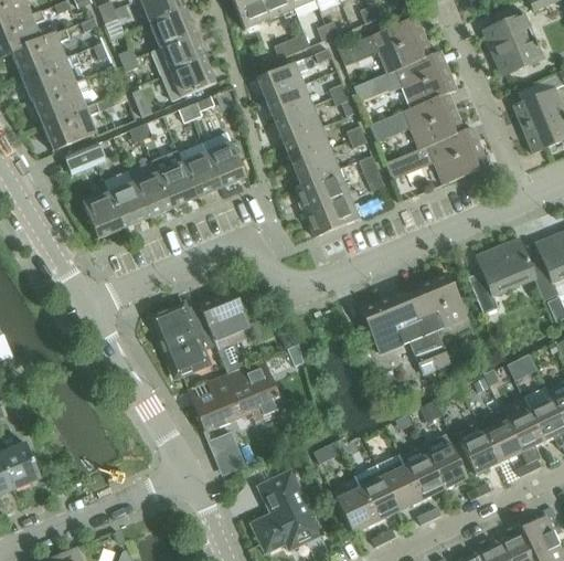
[(0,0),(0,28),(32,14),(25,0),(0,0)]
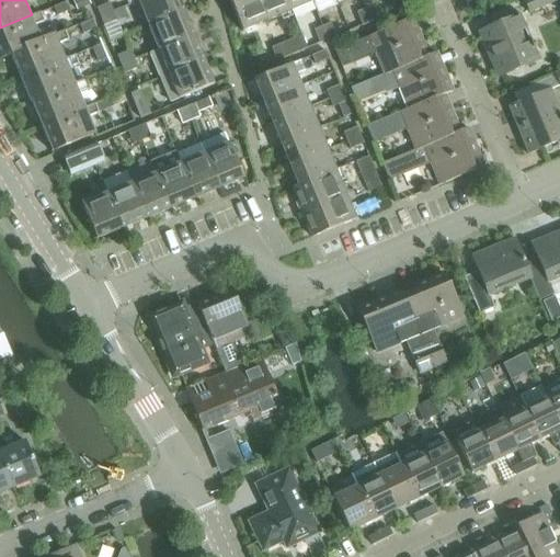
[(57,13),(70,8),(67,0),(54,6),(57,13)]
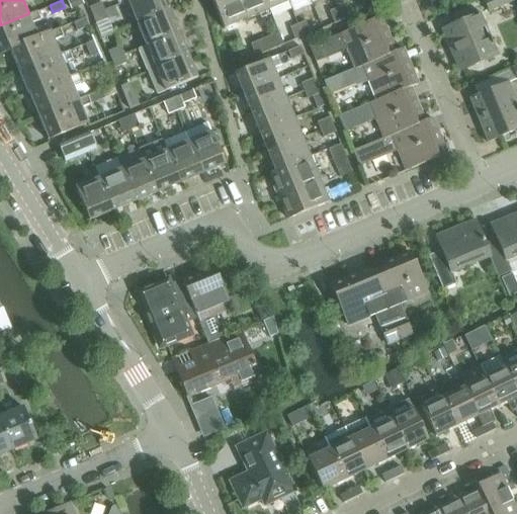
[(128,0),(138,22),(171,8),(167,0),(128,0)]
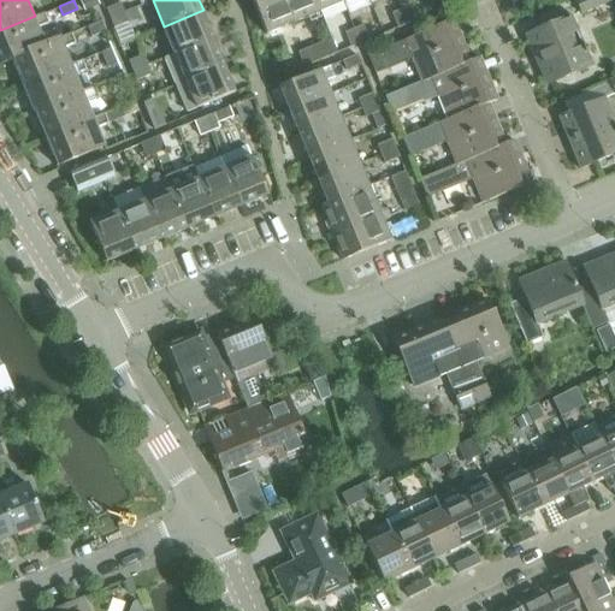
[(254,0),(266,31),(321,9),(318,0),(254,0)]
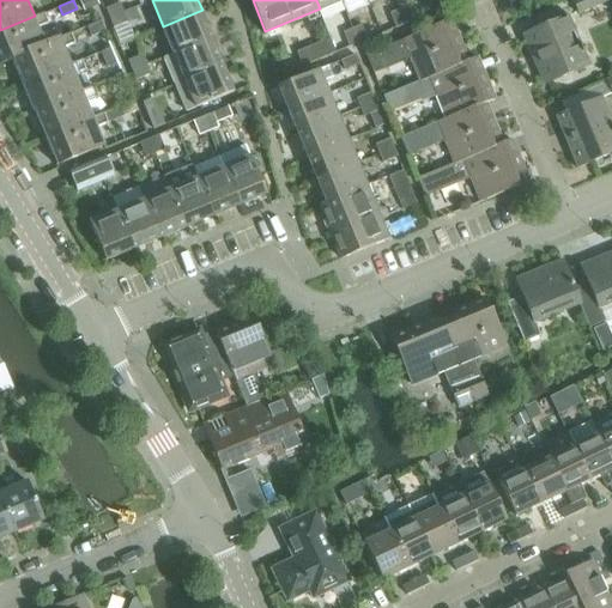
[(575,0),(579,10),(603,0),(575,0)]
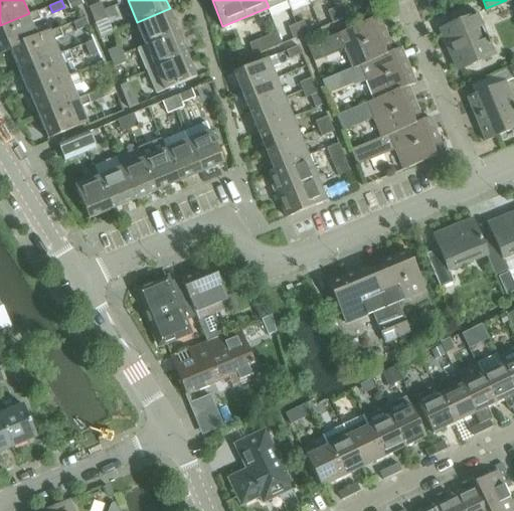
[(89,5),(93,14),(105,9),(101,1),(89,5)]
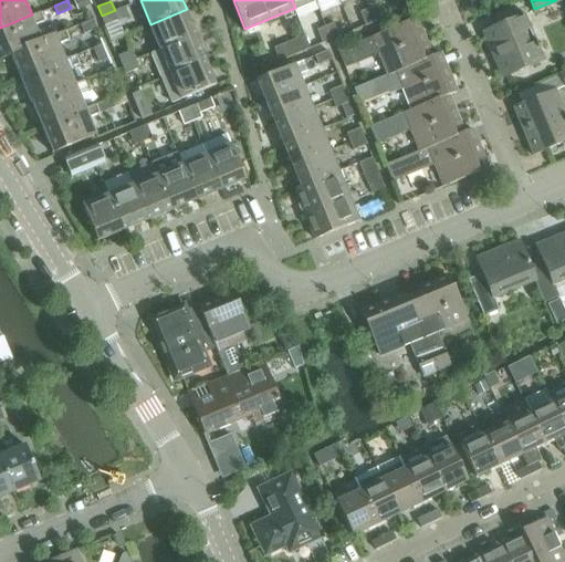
[(377,2),(368,6),(375,20),(383,17),(377,2)]
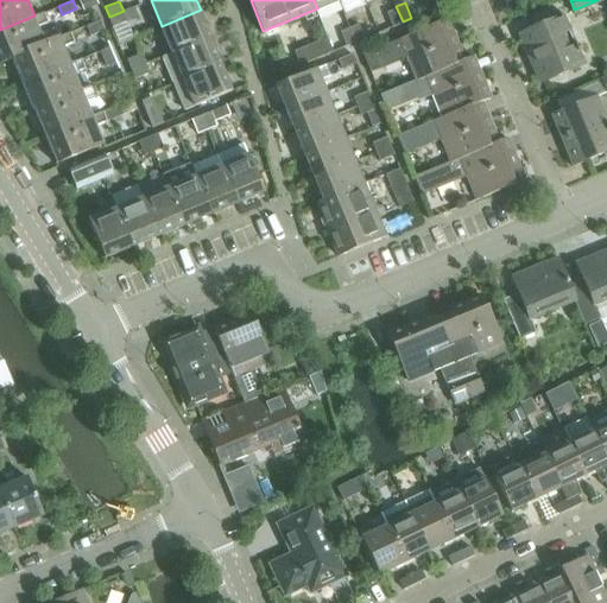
[(396,6),(387,10),(393,25),(403,21),(396,6)]
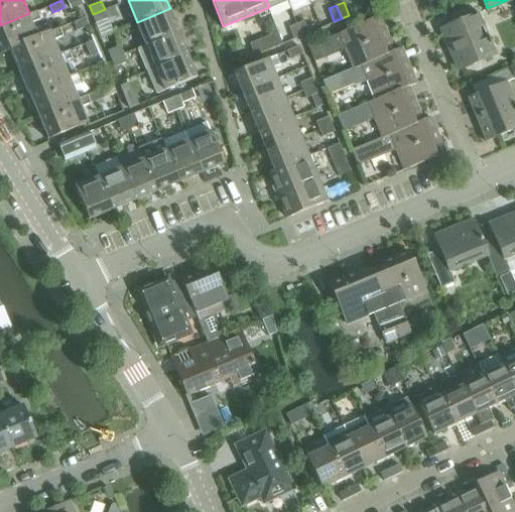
[(137,22),(146,44),(179,30),(170,8),(137,22)]
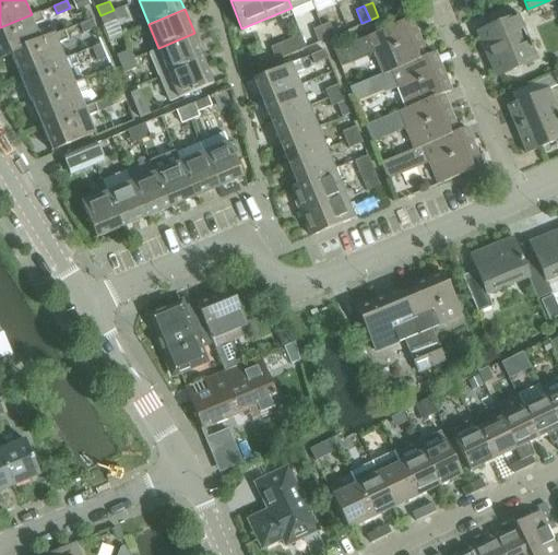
[(40,10),(32,14),(0,27),(0,56),(12,51),(12,50),(42,38),(35,24),(45,20),(40,10)]
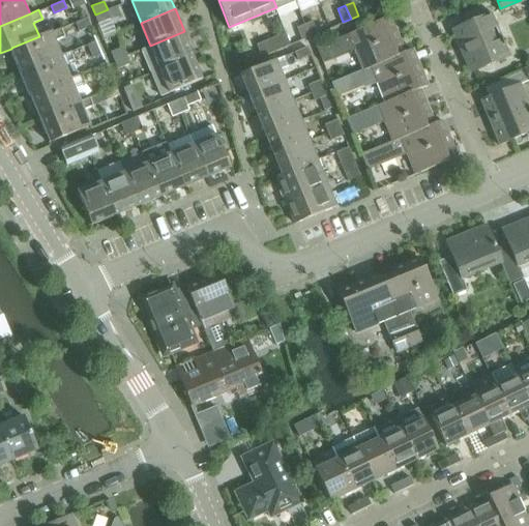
[(110,17),(108,9),(95,15),(98,22),(110,17)]
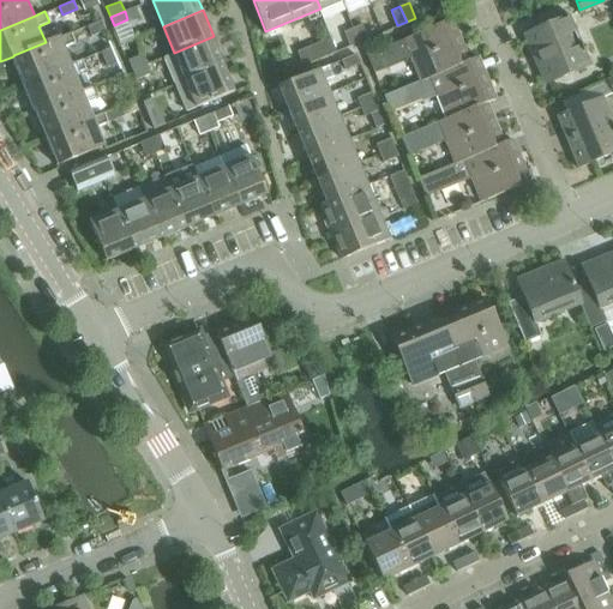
[(545,82),(592,62),(587,50),(588,49),(586,42),(583,43),(571,12),(524,31),(545,82)]
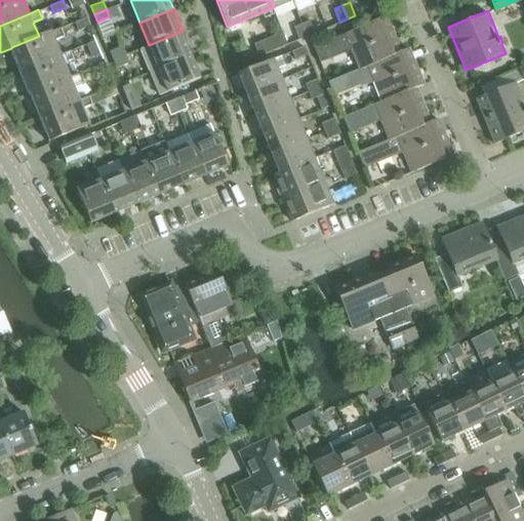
[(352,47),(360,67),(361,68),(402,50),(402,49),(388,14),(315,45),(321,61),(352,47)]
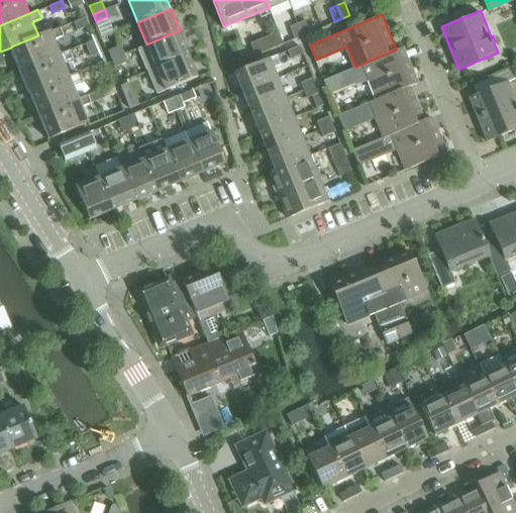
[(89,24),(85,15),(75,19),(78,28),(89,24)]
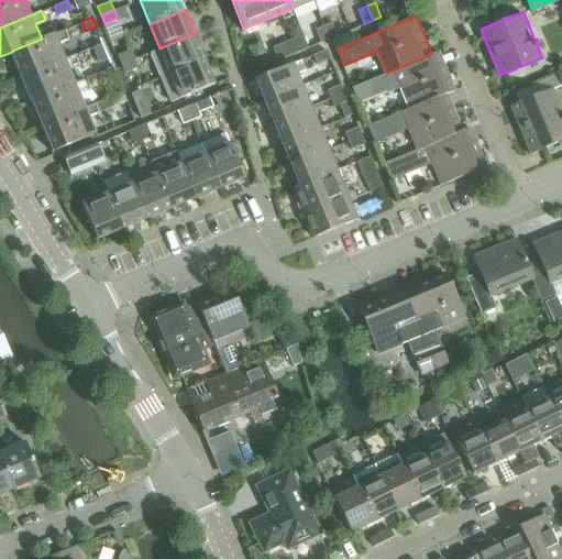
[(329,37),(338,34),(332,20),(323,23),(329,37)]
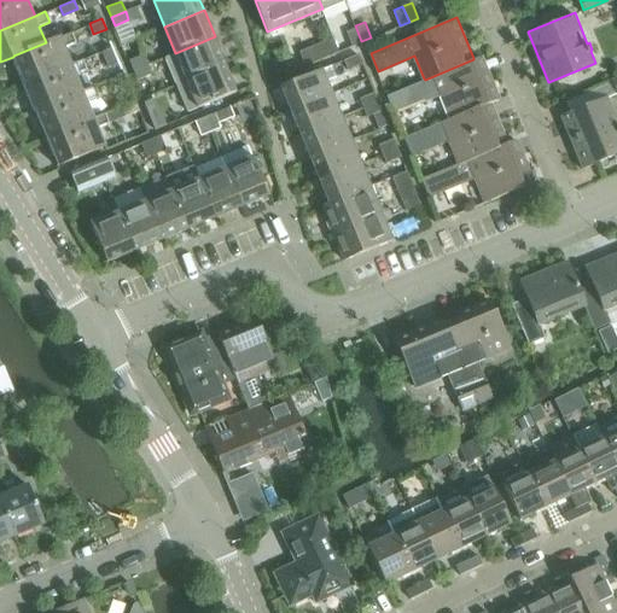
[(361,41),(355,25),(347,29),(353,45),(361,41)]
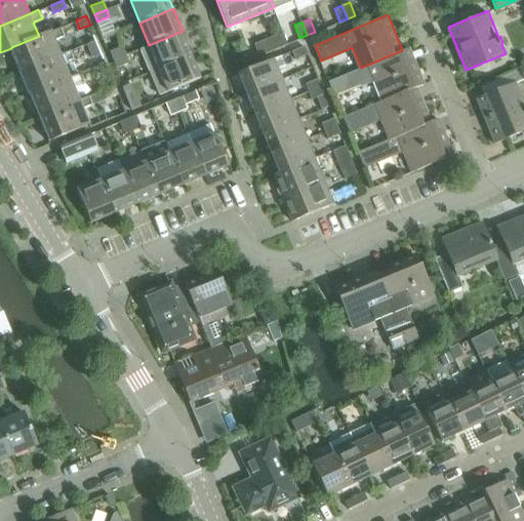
[(61,27),(39,36),(11,47),(11,48),(21,71),(62,54),(62,53),(55,40),(65,36),(61,27)]
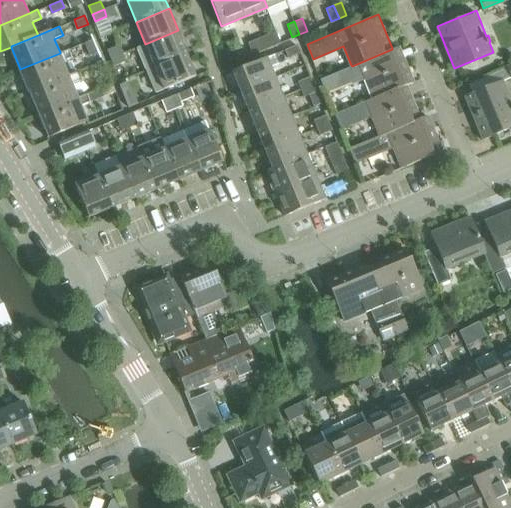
[(275,29),(265,33),(271,46),(280,42),(275,29)]
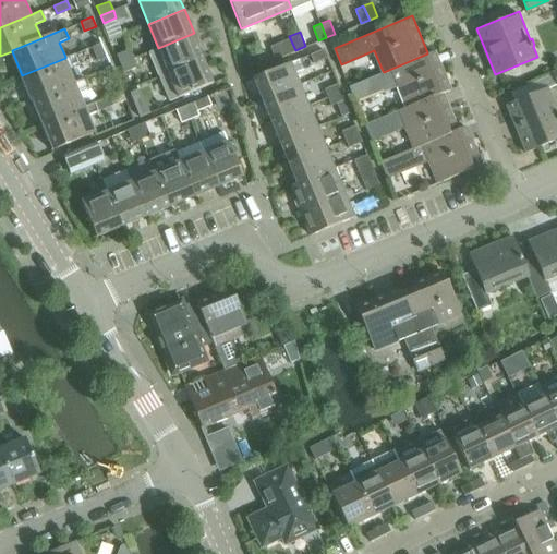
[(158,48),(153,50),(162,74),(168,72),(204,58),(194,33),(158,48)]
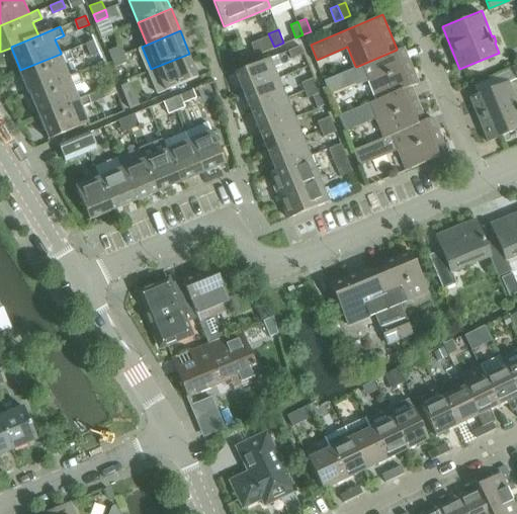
[(268,33),(259,37),(264,50),(274,47),(268,33)]
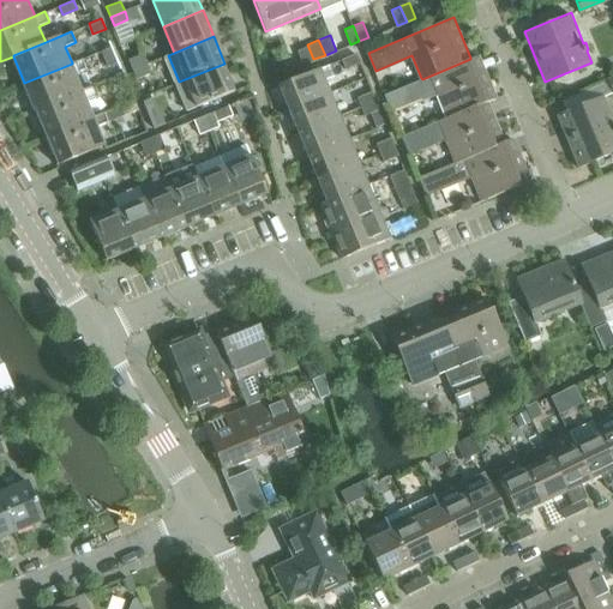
[(313,59),(307,44),(296,49),(302,64),(313,59)]
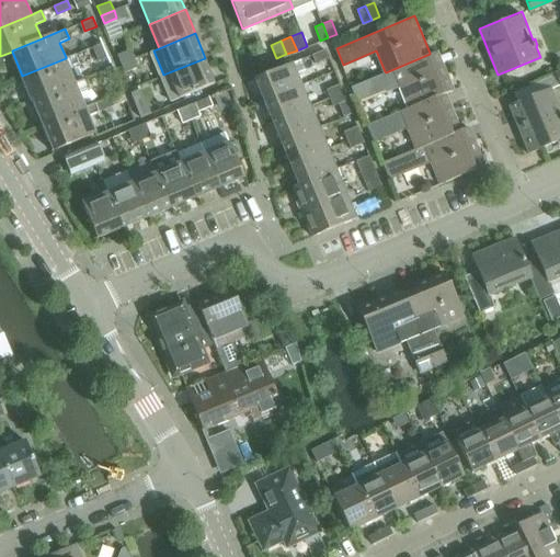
[(103,42),(94,46),(100,60),(110,56),(106,49),(103,42)]
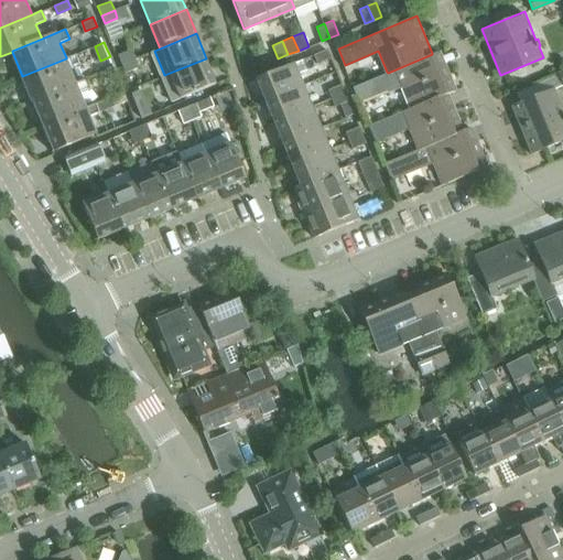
[(118,54),(122,64),(136,60),(131,49),(118,54)]
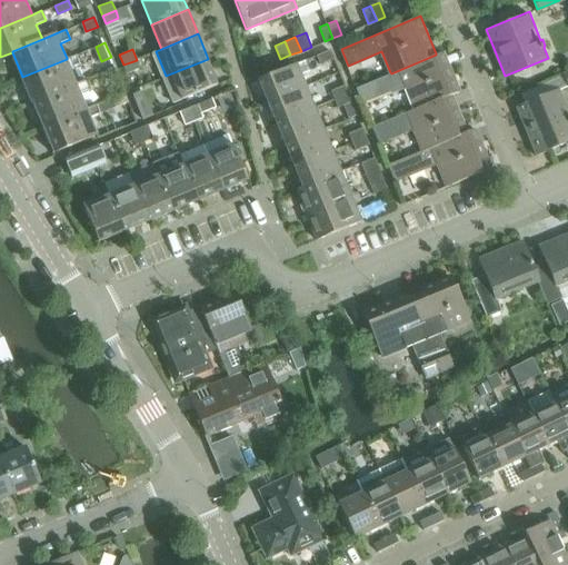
[(330,49),(317,55),(320,62),(334,57),(330,49)]
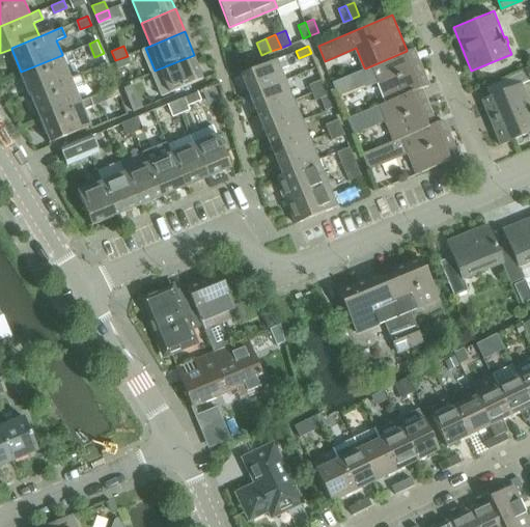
[(414,47),(407,50),(407,51),(365,68),(364,67),(333,81),(340,98),(380,81),(388,101),(421,86),(422,87),(429,84),(414,47)]
